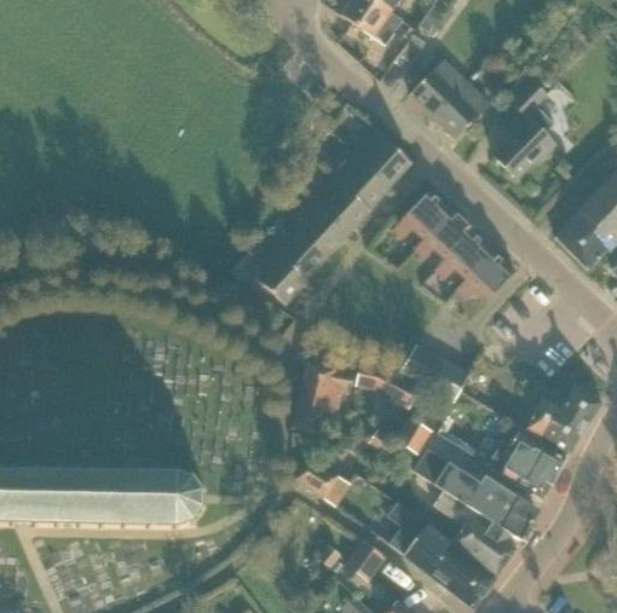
[(403,18),(391,10),(376,0),(350,0),(341,12),(374,34),(382,21),(395,29),(403,18)]
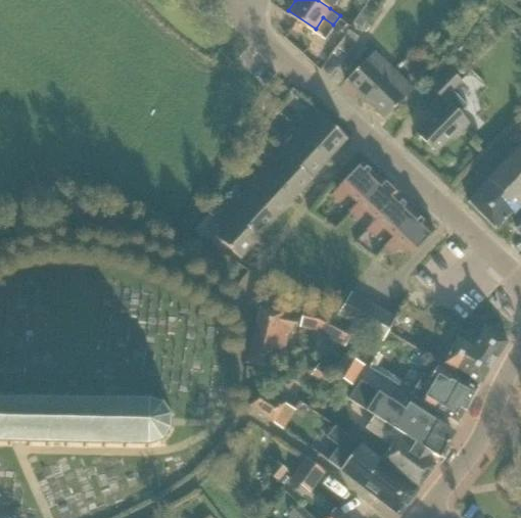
[(318,0),(330,8),(335,0),(318,0)]
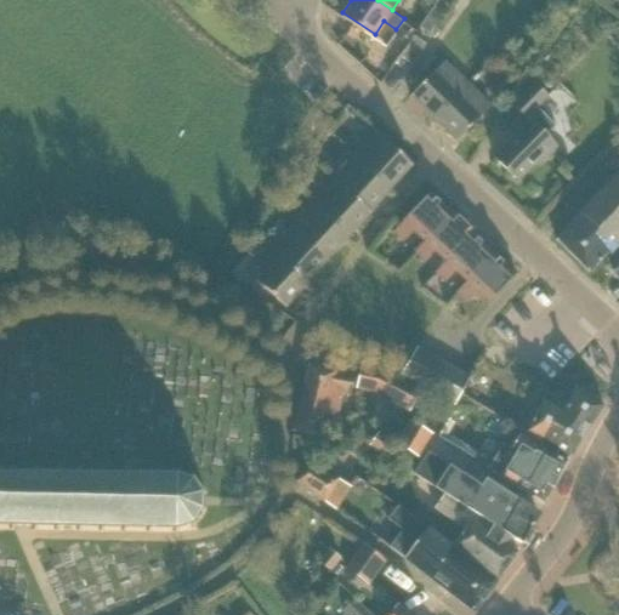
[(437,0),(435,4),(447,12),(455,0),(437,0)]
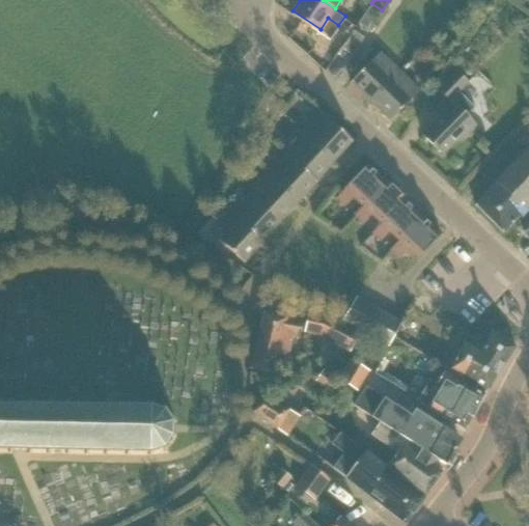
[(370,28),(382,10),(371,3),(360,21),(370,28)]
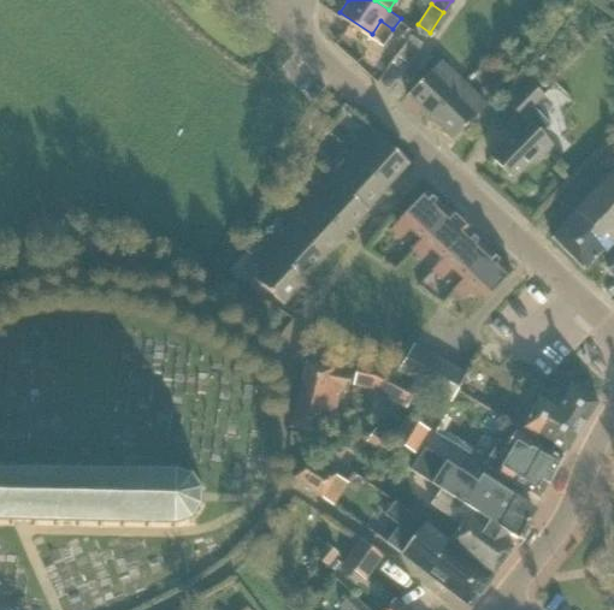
[(411,60),(424,41),(412,33),(397,52),(411,60)]
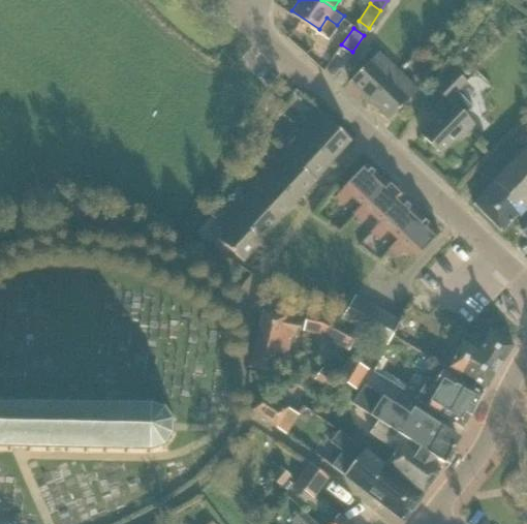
[(370,97),(399,67),(379,49),(350,79),(370,97)]
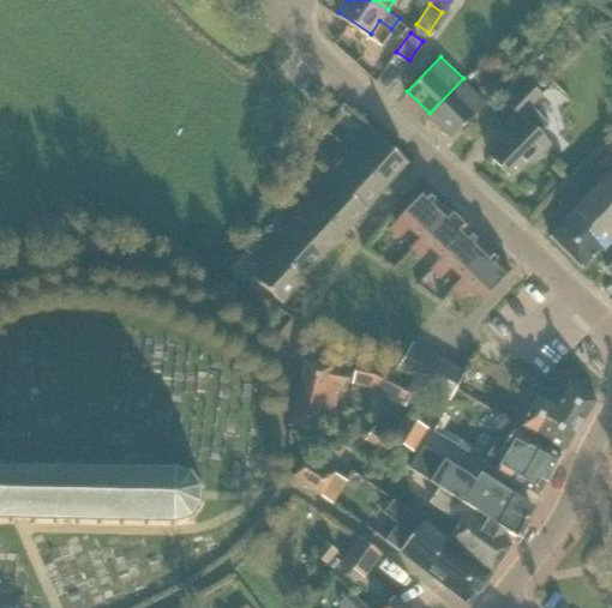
[(463,78),(430,113),(453,136),(486,101),(463,78)]
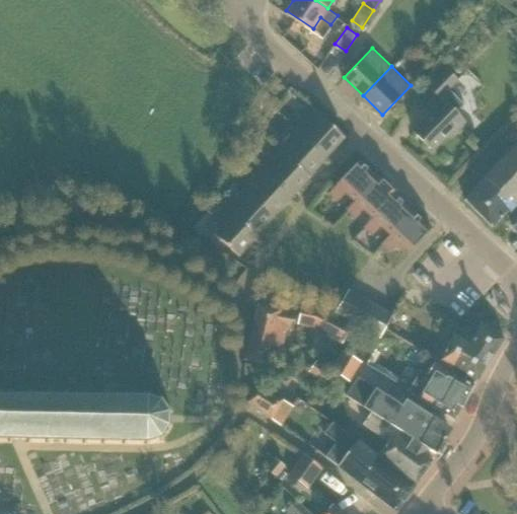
[(453,133),(466,120),(457,111),(465,102),(449,86),(458,77),(448,68),(431,85),(444,98),(414,129),(433,148),(450,131),(453,133)]
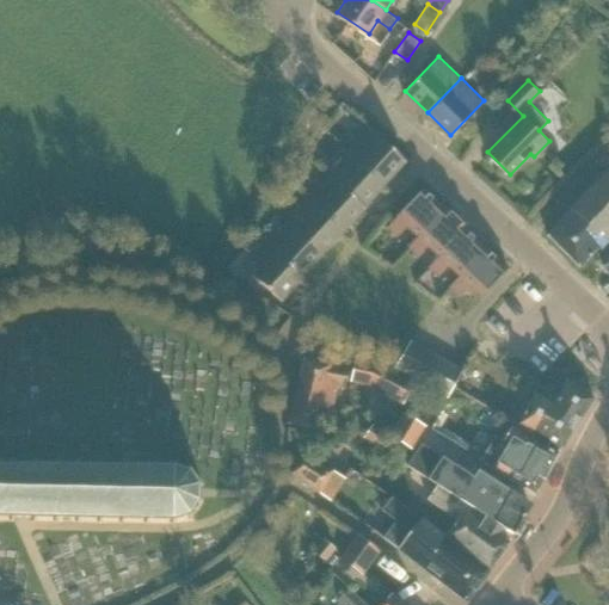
[(348,150),(385,183),(407,159),(371,125),(348,150)]
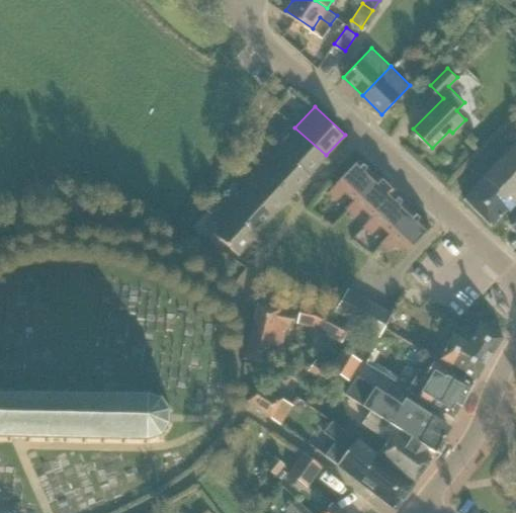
[(309,173),(326,155),(294,127),(278,146),(279,147),(309,173)]
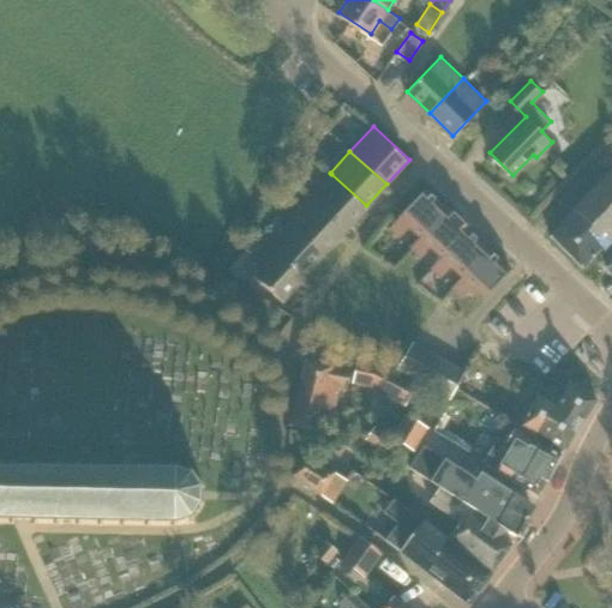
[(606,247),(611,241),(611,168),(569,211),(570,212),(551,233),(583,265),(603,245),(606,247)]
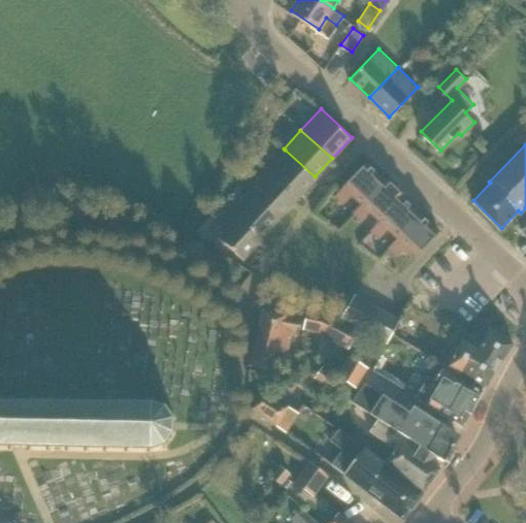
[(317,177),(315,176),(285,150),(264,172),(294,201),(317,177)]
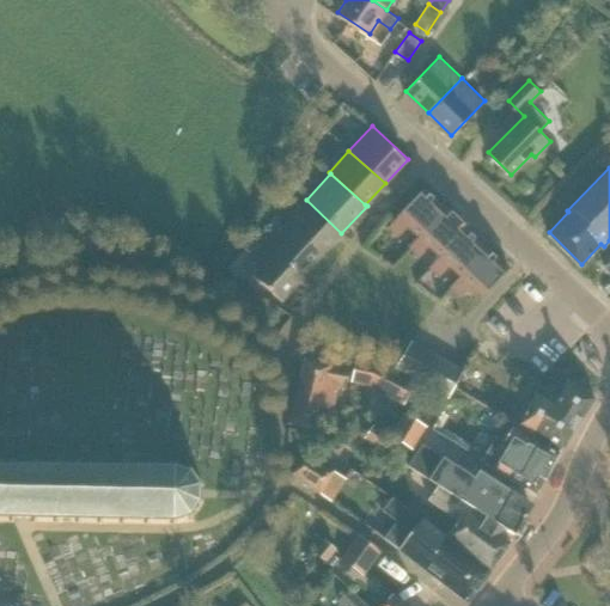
[(420,234),(446,206),(426,185),(398,214),(400,214),(389,225),(398,233),(408,224),(420,234)]
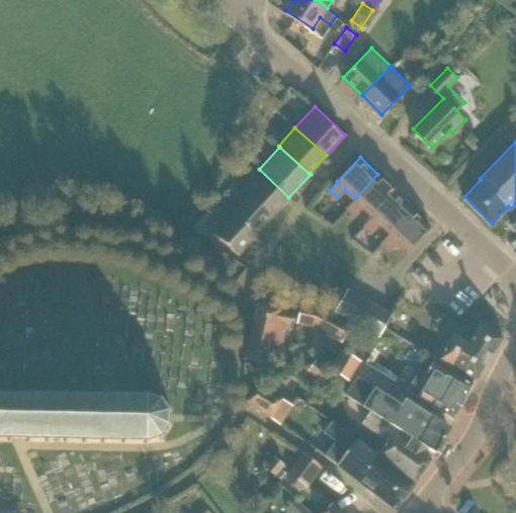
[(273,214),(288,197),(259,169),(243,187),(273,214)]
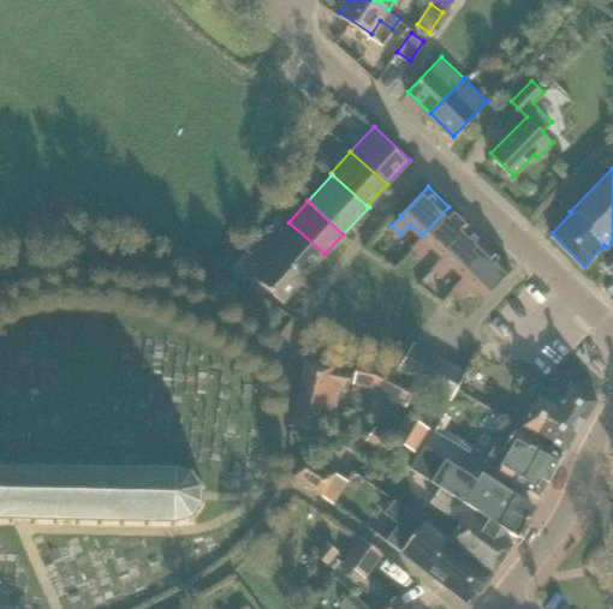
[(442,255),(470,227),(471,227),(448,206),(448,207),(422,236),(412,246),(422,255),(432,244),(442,255)]
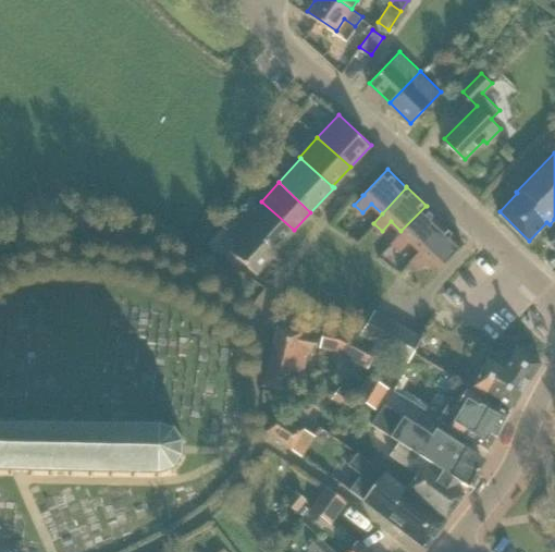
[(276,249),(294,230),(261,201),(243,220),(245,222),(276,249)]
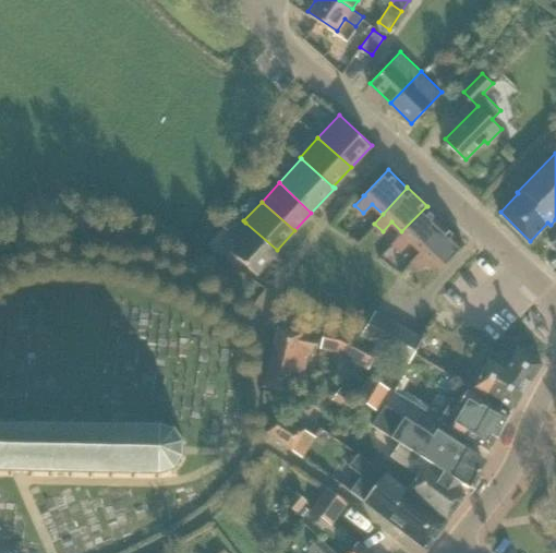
[(421,250),(445,224),(426,206),(401,231),(402,231),(393,241),(401,249),(410,240),(421,250)]
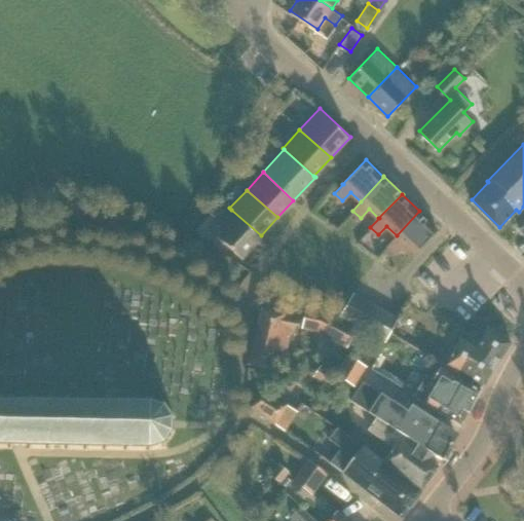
[(262,236),(261,235),(231,210),(213,229),(242,257),(262,236)]
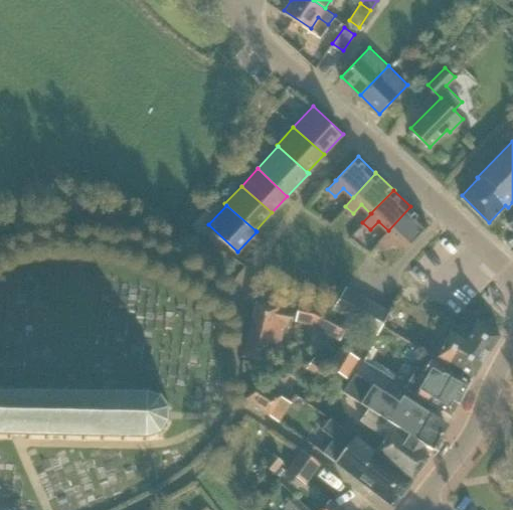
[(410,206),(388,230),(380,239),(387,246),(395,237),(406,246),(429,223),(410,206)]
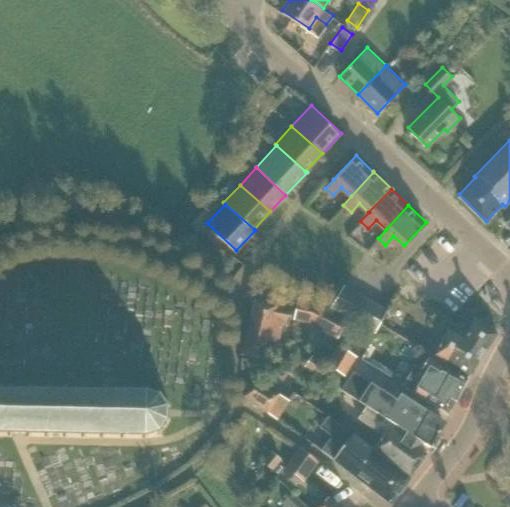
[(213,254),(201,246),(192,259),(203,268),(213,254)]
